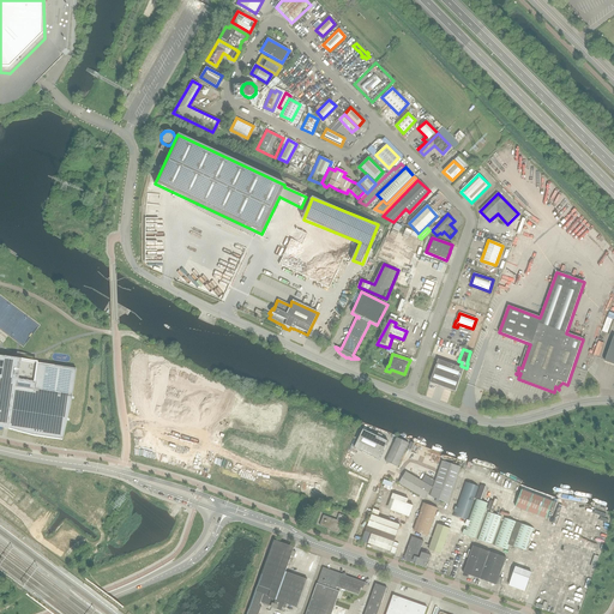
[(0,426),(4,428),(8,429),(32,435),(62,440),(71,402),(76,369),(36,363),(37,362),(34,361),(20,360),(8,357),(0,356),(0,426)]
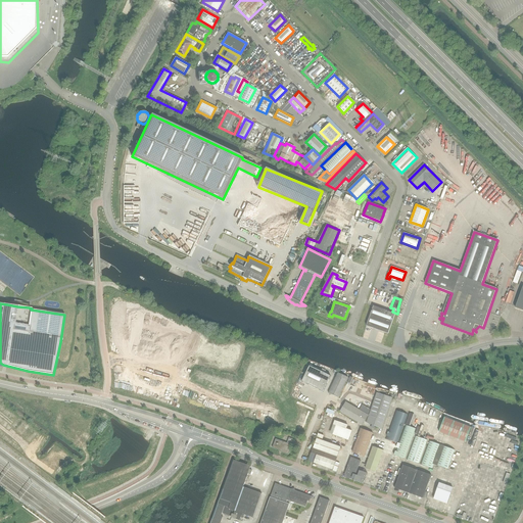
[(373,306),(366,326),(388,334),(395,314),(373,306)]
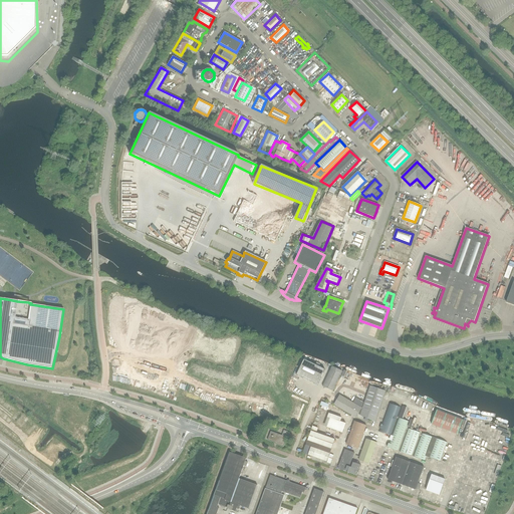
[(297,374),(317,384),(325,369),(304,359),(297,374)]
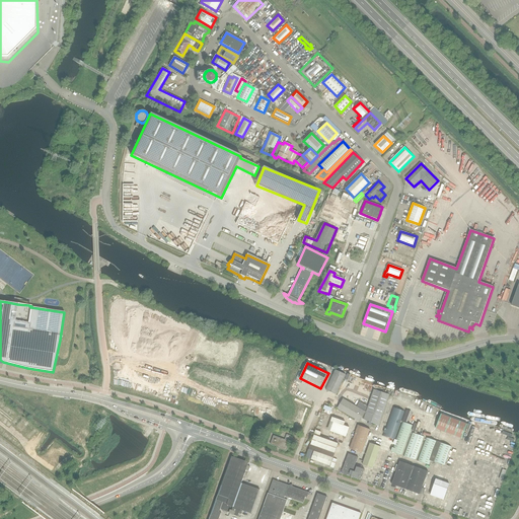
[(336,395),(346,375),(336,370),(325,390),(336,395)]
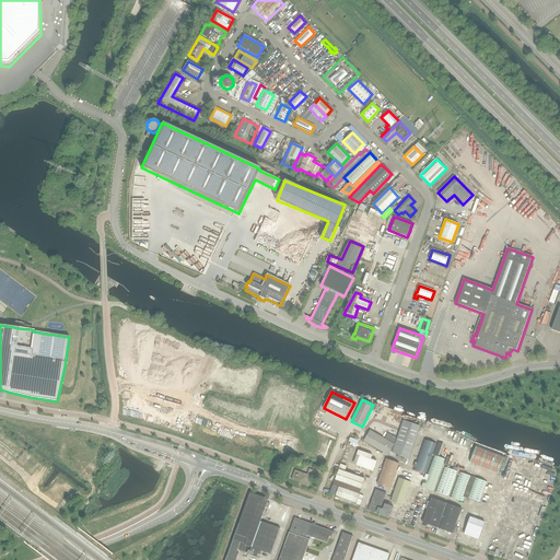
[(420,427),(404,420),(397,439),(388,433),(385,439),(370,430),(363,442),(388,455),(391,452),(409,461),(420,427)]
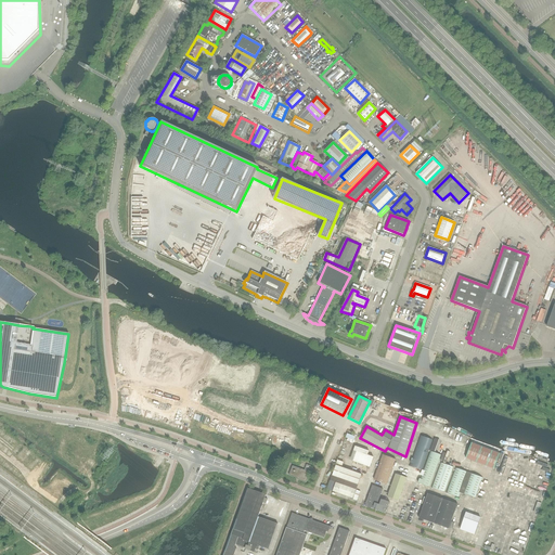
[(433,440),(421,436),(410,466),(422,470),(433,440)]
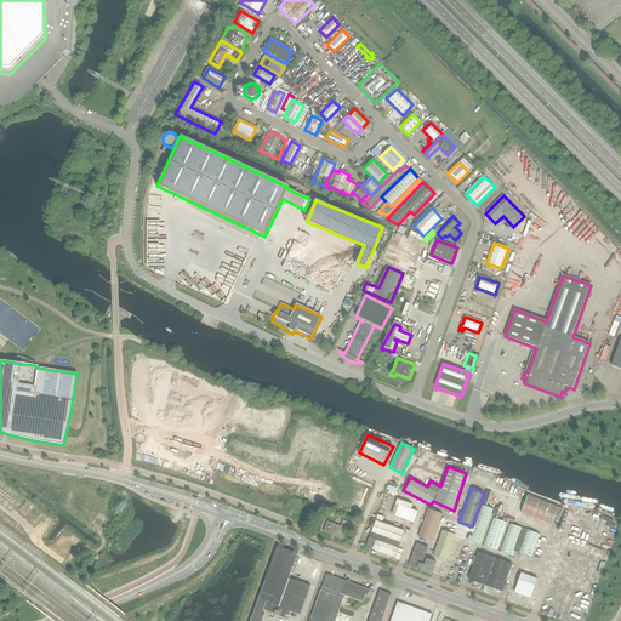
[(486,490),(482,505),(486,507),(491,493),(486,490)]
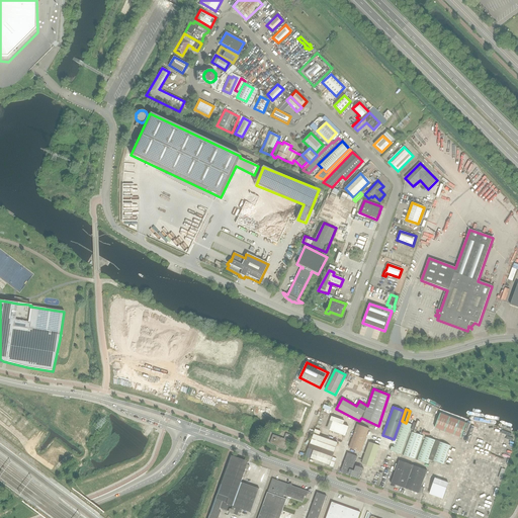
[(466,424),(440,414),(434,428),(461,438),(466,424)]
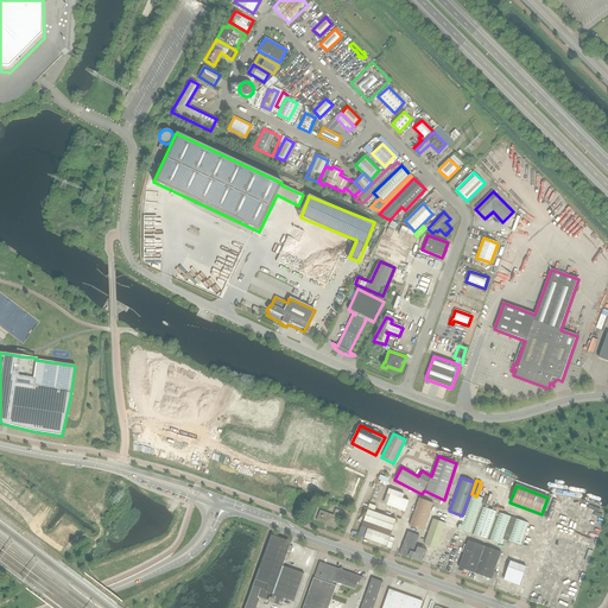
[(405,512),(410,501),(403,499),(404,494),(392,491),(387,506),(405,512)]
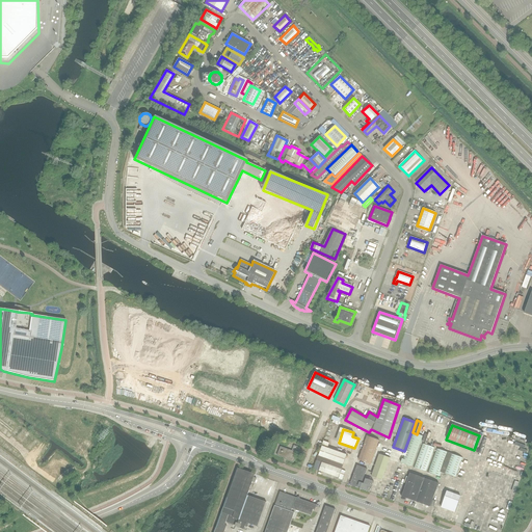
[(410,435),(401,463),(411,468),(422,440),(423,436),(413,432),(410,435)]
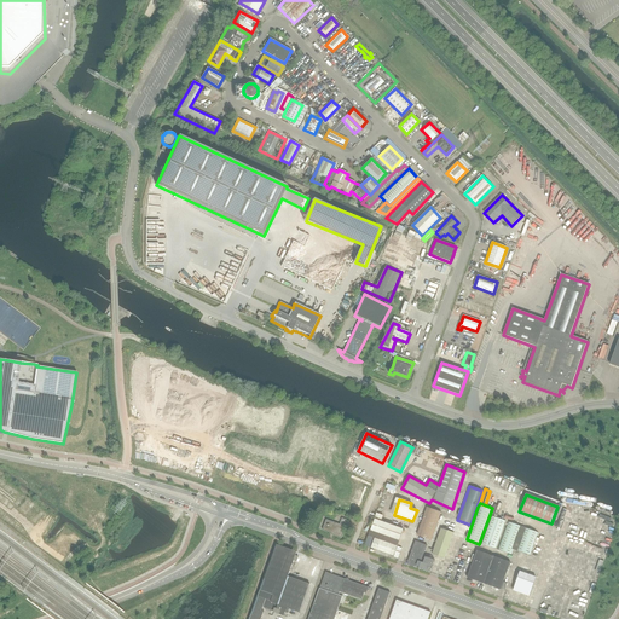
[(36,522),(18,508),(10,518),(28,533),(36,522)]
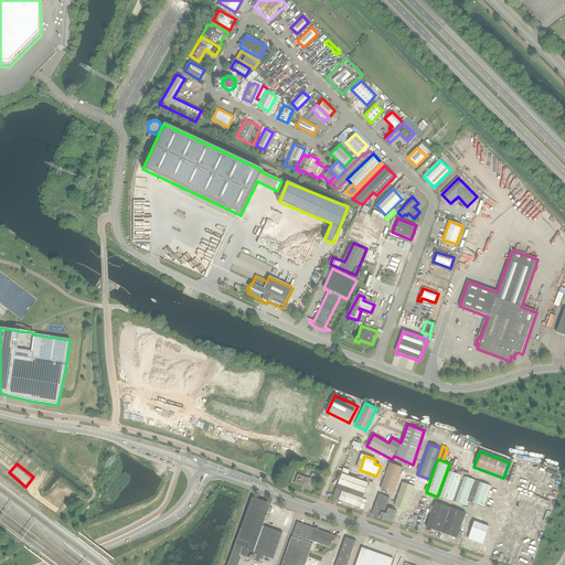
[(393,493),(403,468),(390,464),(381,489),(393,493)]
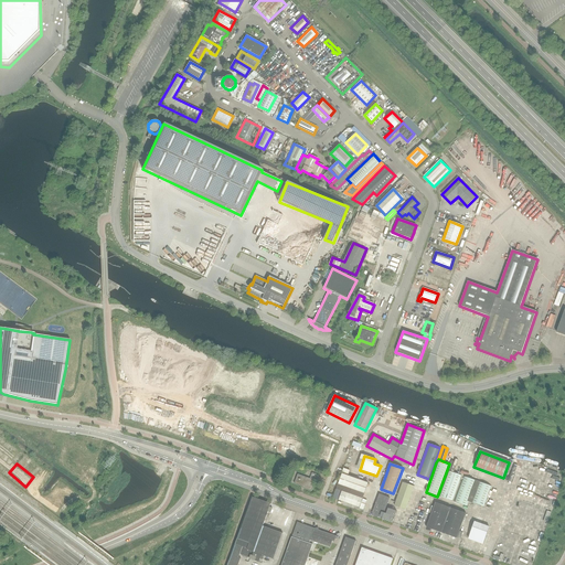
[(349,477),(350,471),(343,469),(333,499),(358,507),(358,508),(363,510),(366,500),(363,499),(369,483),(362,481),(363,480),(356,477),(355,479),(349,477)]
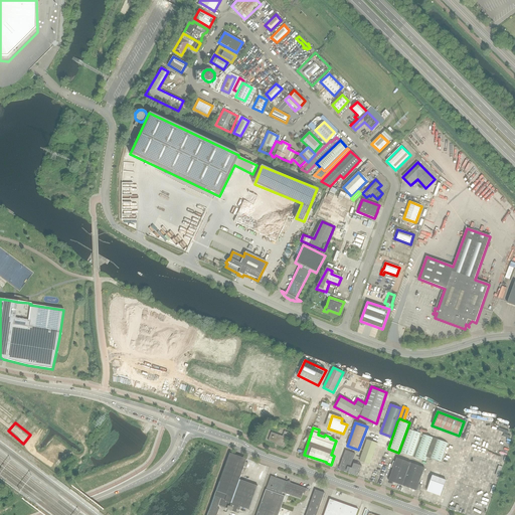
[(412,457),(420,434),(408,430),(400,453),(412,457)]
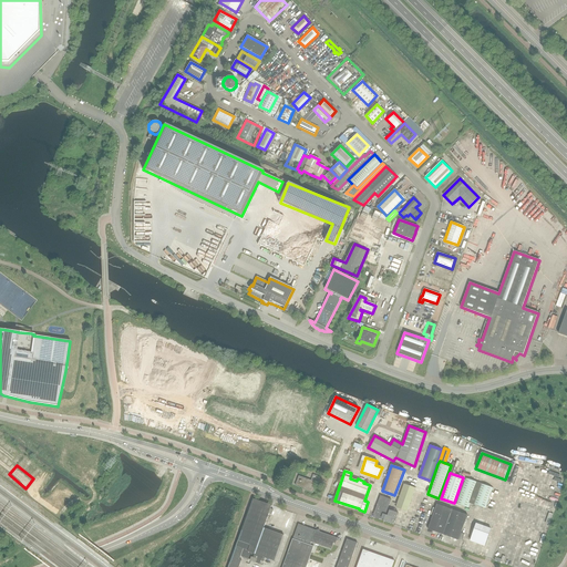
[(313,475),(311,481),(299,476),(296,485),(306,490),(306,491),(312,493),(317,483),(318,483),(320,477),(313,475)]
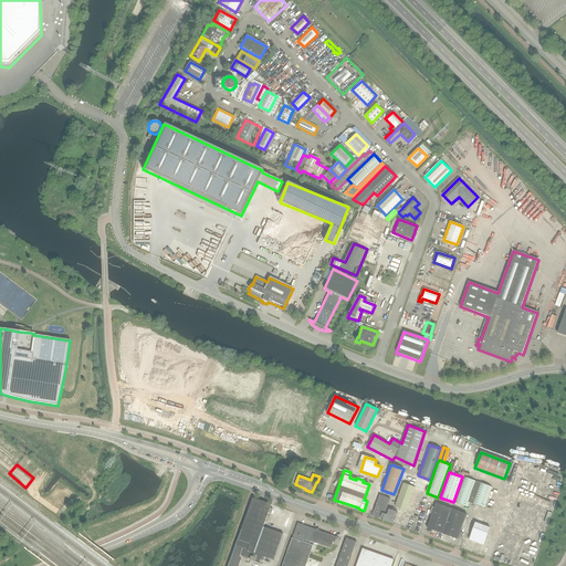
[(470,502),(478,482),(464,478),(456,503),(468,507),(470,502)]
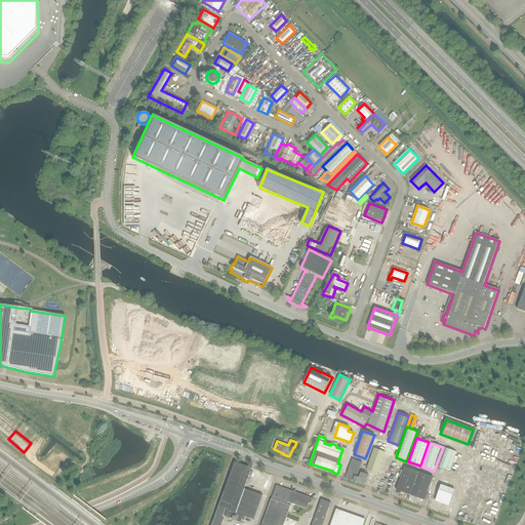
[(443,447),(436,466),(449,471),(456,452),(443,447)]
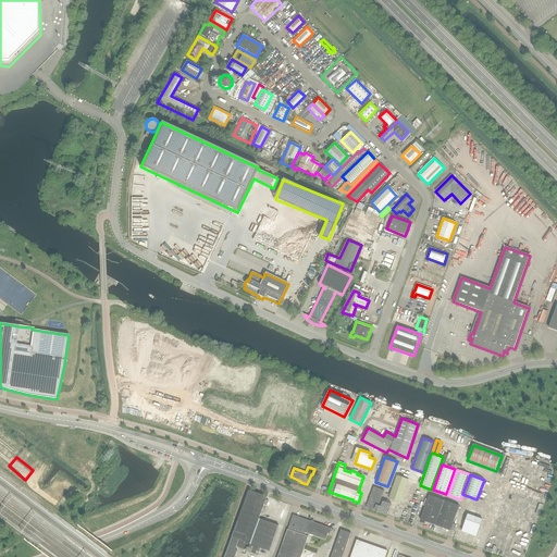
[(400,503),(408,480),(397,475),(388,498),(400,503)]
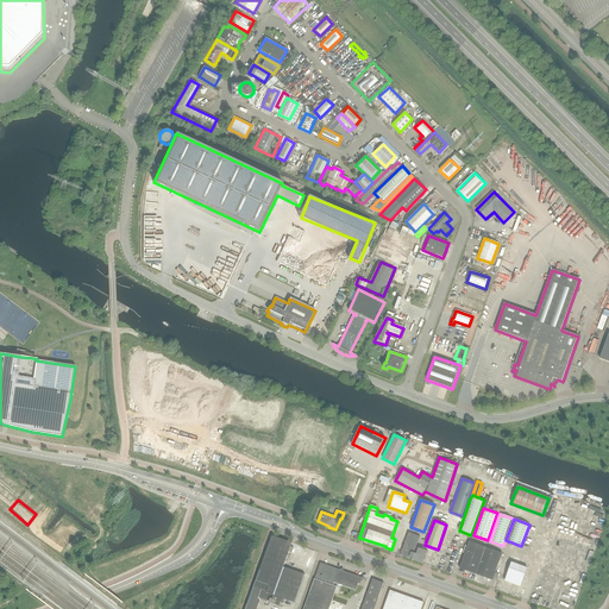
[(245,525),(239,539),(253,544),(258,529),(245,525)]
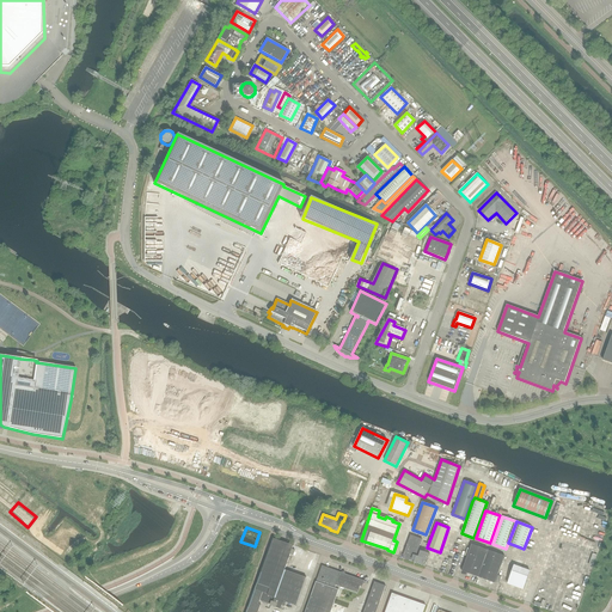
[(416,556),(422,539),(410,536),(403,558),(414,562),(415,561),(416,556)]
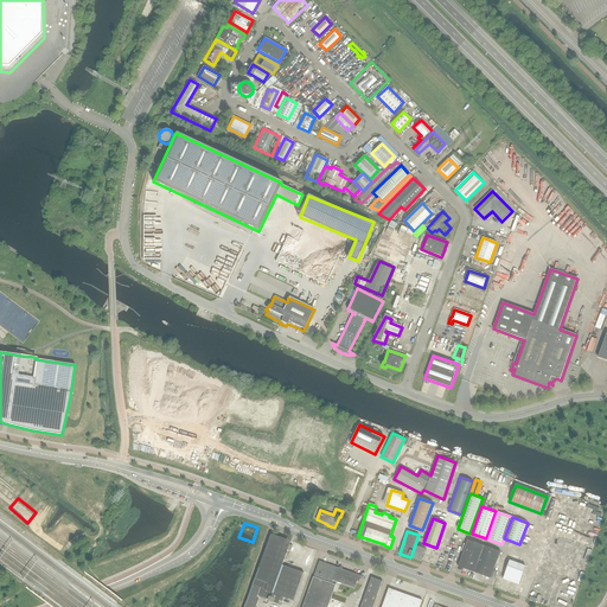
[(253,585),(244,606),(256,606),(259,600),(256,600),(261,587),(266,589),(266,590),(273,593),(283,563),(286,555),(287,555),(287,553),(288,550),(291,551),(293,547),(289,545),(291,542),(292,541),(291,541),(283,538),(280,537),(279,537),(272,534),(270,535),(253,585)]
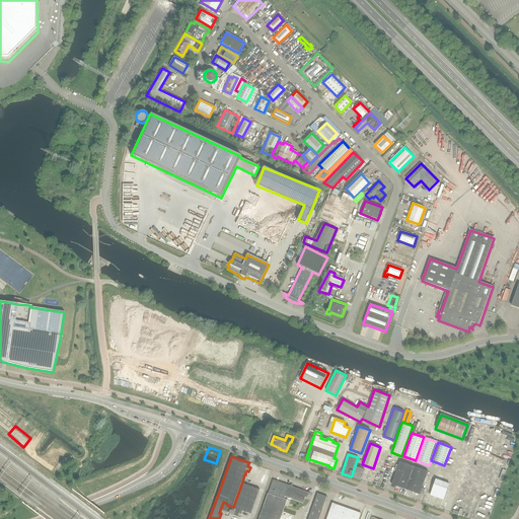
[(391,485),(420,495),(428,471),(400,461),(391,485)]
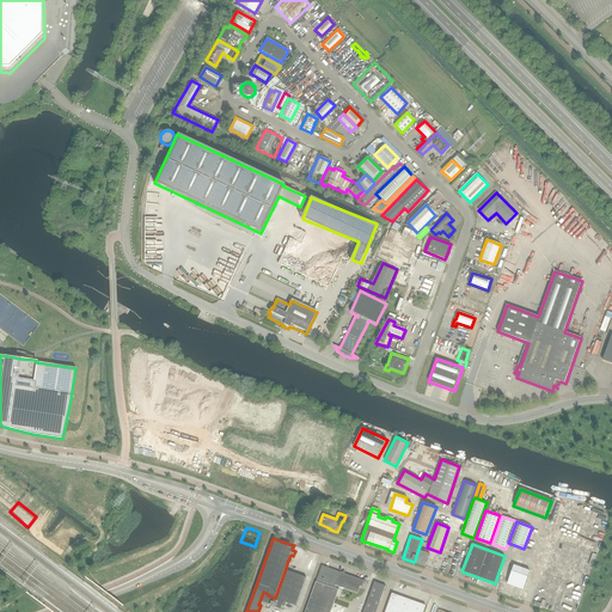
[(426,567),(429,554),(420,551),(418,556),(416,556),(415,561),(414,562),(426,567)]
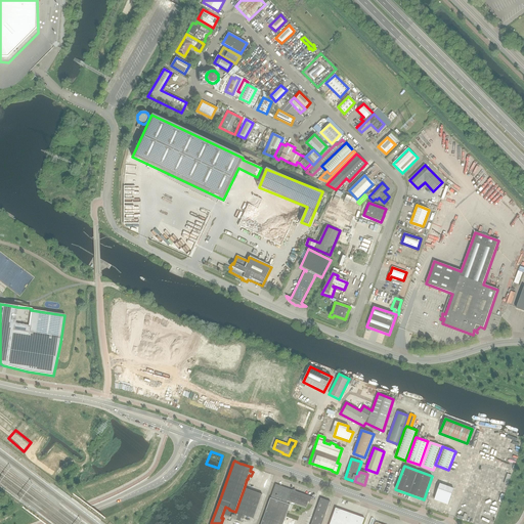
[(306,509),(308,501),(310,503),(312,497),(275,484),(261,523),(282,523),(286,517),(290,505),(287,504),(288,501),(306,508),(306,509)]
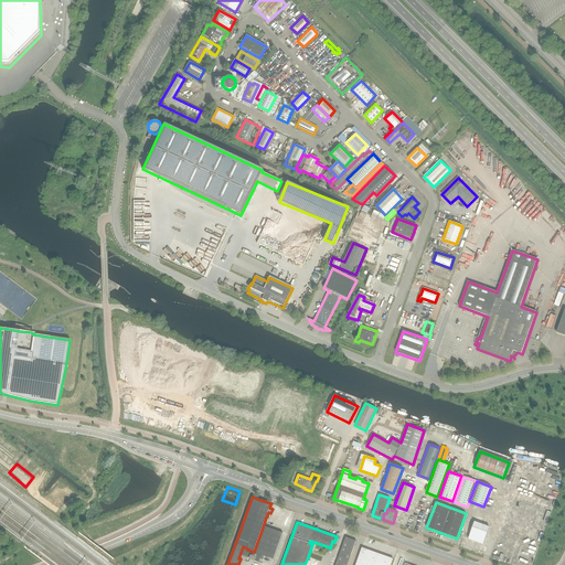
[(489,528),(475,522),(468,540),(483,544),(489,528)]
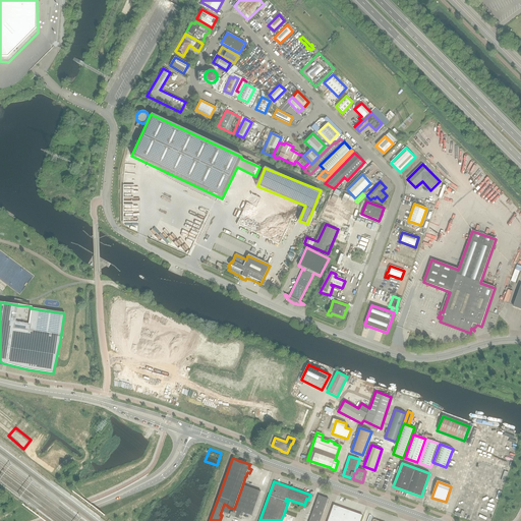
[(243,485),(235,510),(243,513),(252,516),(261,491),(243,485)]
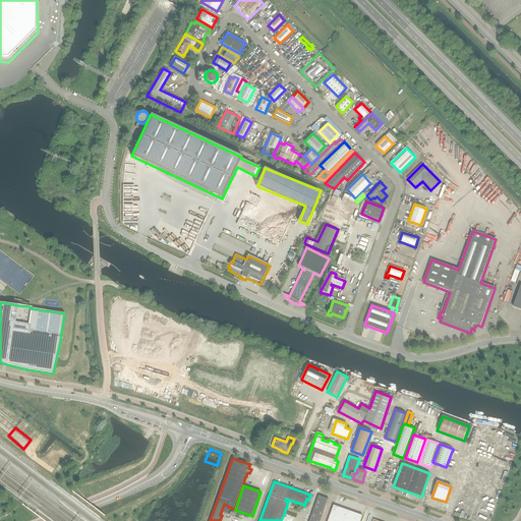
[(309,520),(320,520),(329,499),(319,496),(309,520)]
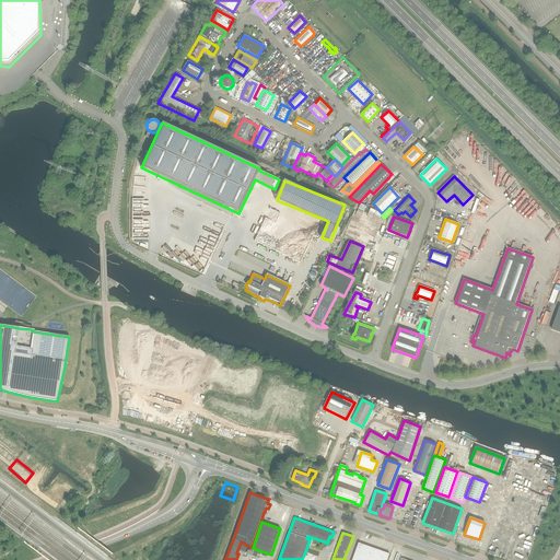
[(352,559),(387,559),(389,555),(359,543),(352,559)]
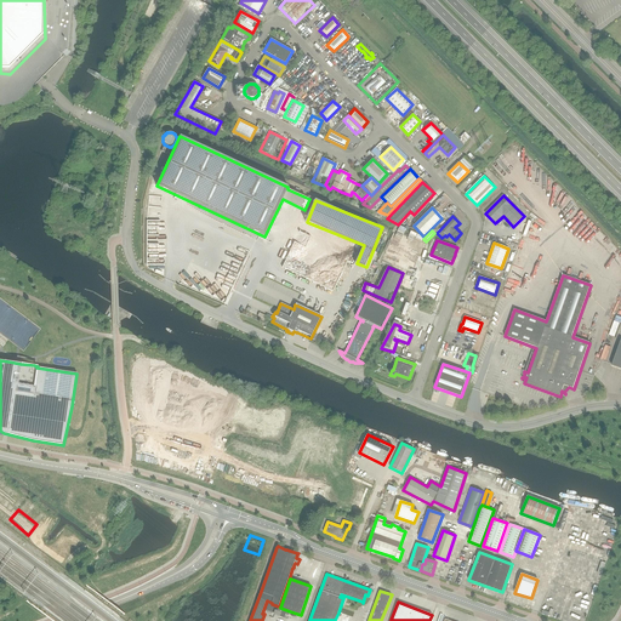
[(275,610),(274,614),(280,616),(284,617),(286,614),(289,615),(290,611),(279,608),(278,610),(275,610)]
